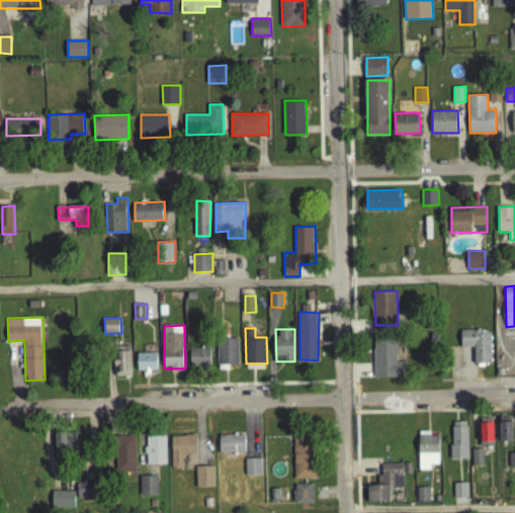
[(493,362),(492,330),(462,330),(462,346),(468,346),(476,346),(476,362),(493,362)]
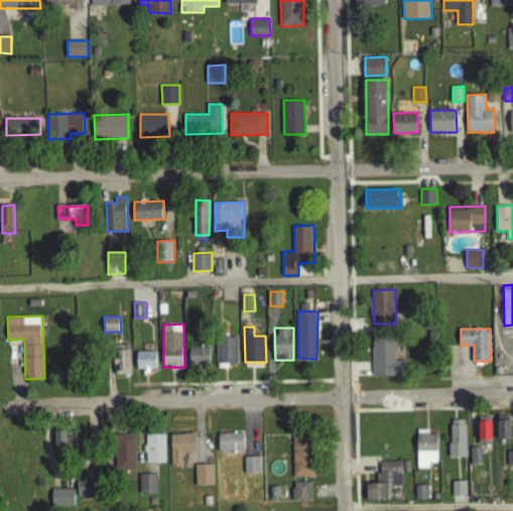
[(218,362),(239,362),(239,337),(218,337),(218,362)]
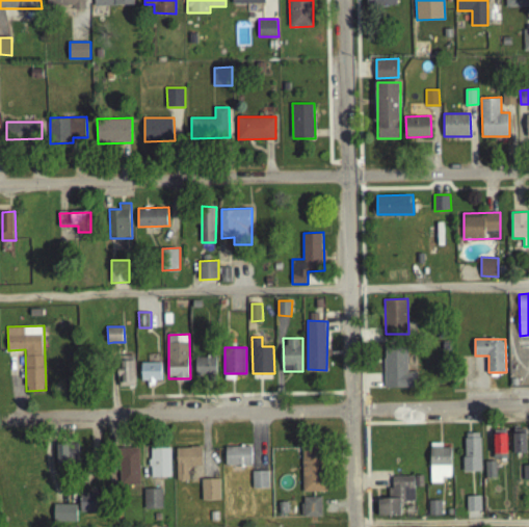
[(407,371),(408,347),(387,347),(386,379),(386,387),(417,387),(418,371),(407,371)]
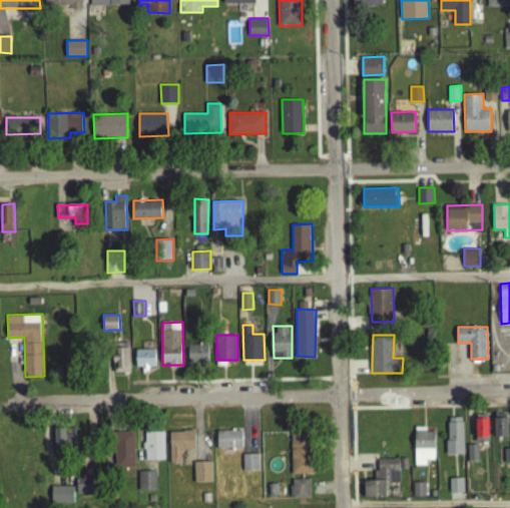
[(115,372),(128,372),(132,372),(131,342),(114,343),(115,372)]
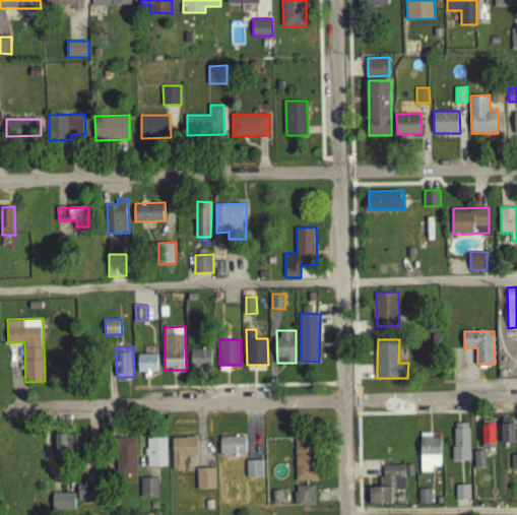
[(192,348),(192,368),(213,368),(212,348),(192,348)]
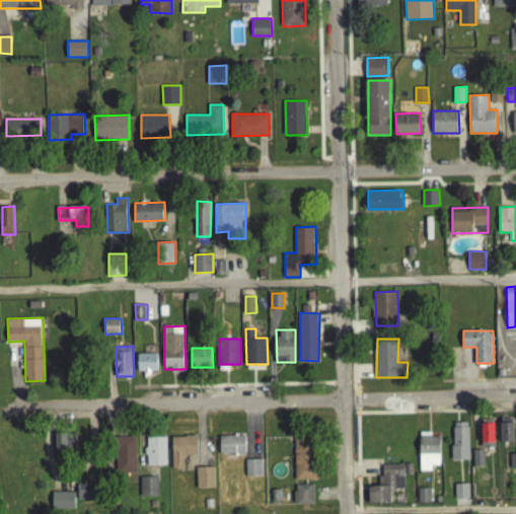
[(159,371),(158,353),(139,353),(139,372),(159,371)]
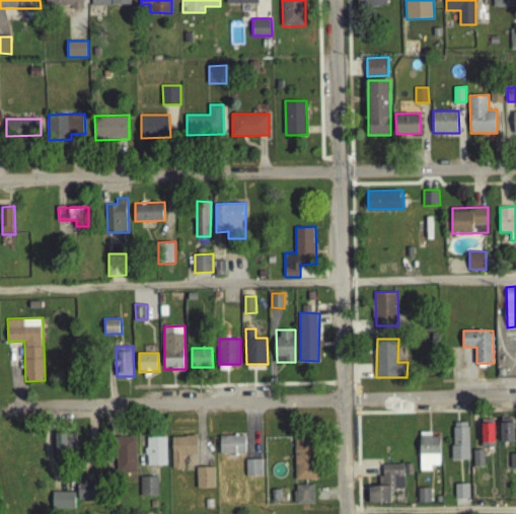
[(502,442),(515,441),(514,418),(501,418),(502,442)]
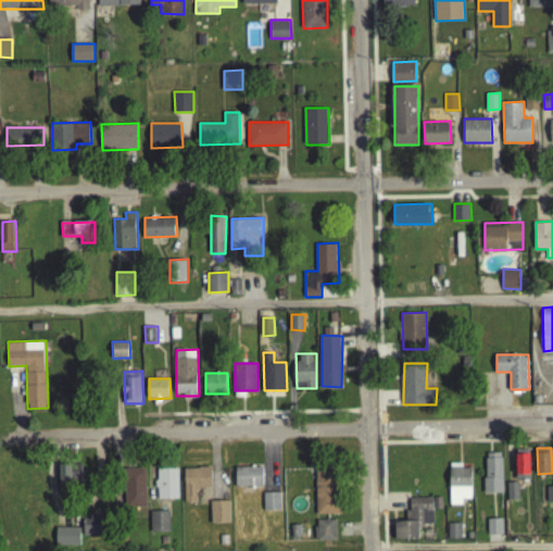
[(531,478),(530,449),(516,449),(517,479),(531,478)]
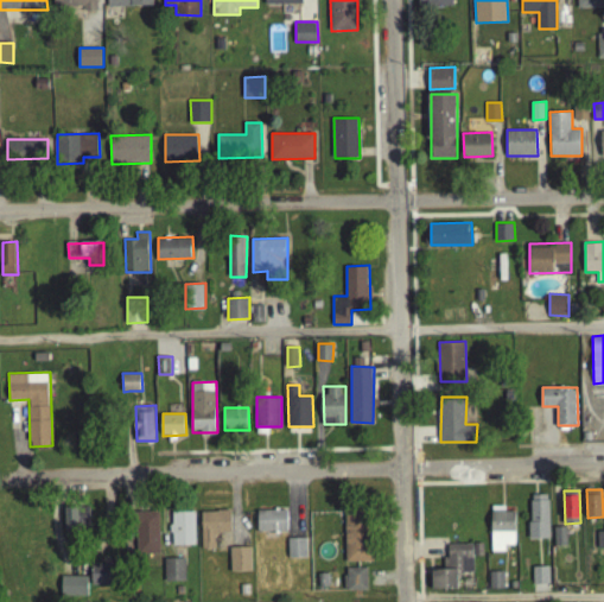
[(532,538),(551,538),(550,494),(531,494),(532,538)]
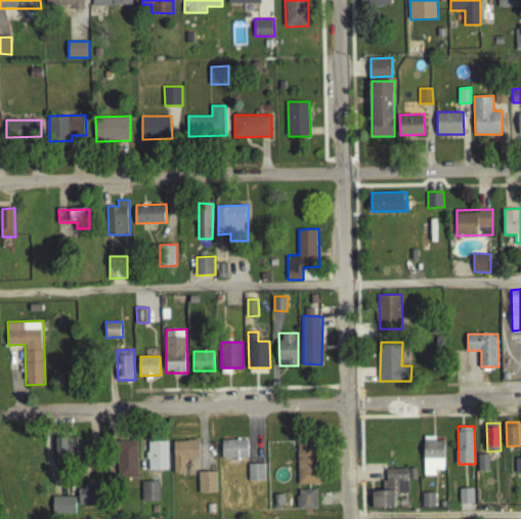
[(445,440),(436,440),(436,436),(425,435),(425,475),(437,475),(437,470),(445,470),(445,440)]
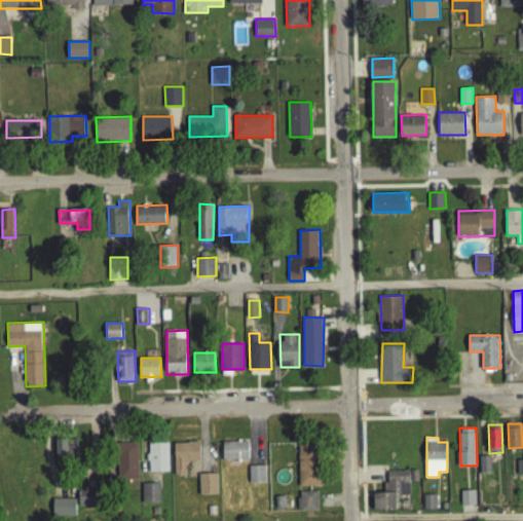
[(79,458),(78,438),(58,439),(58,459),(79,458)]
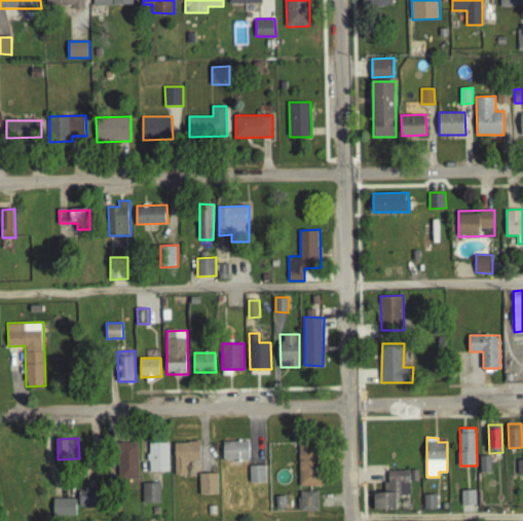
[(224,442),(224,460),(250,459),(250,441),(224,442)]
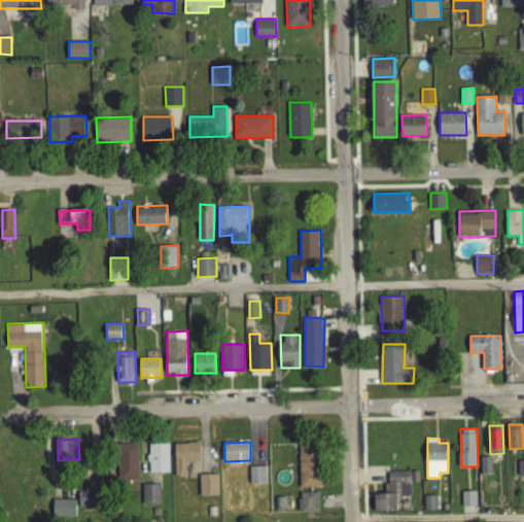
[(140,444),(119,443),(119,480),(139,480),(140,444)]
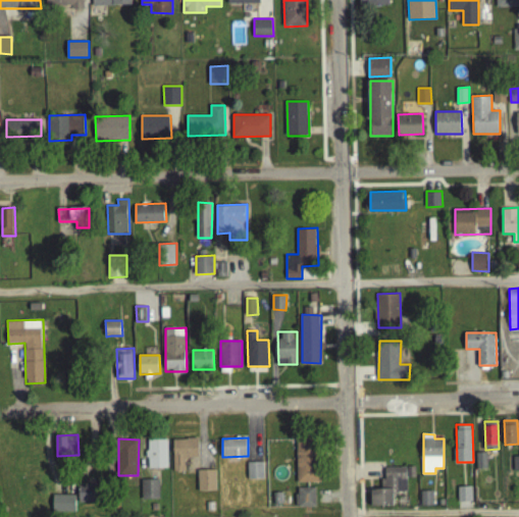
[(174,471),(186,470),(186,457),(200,457),(200,438),(173,438),(174,471)]
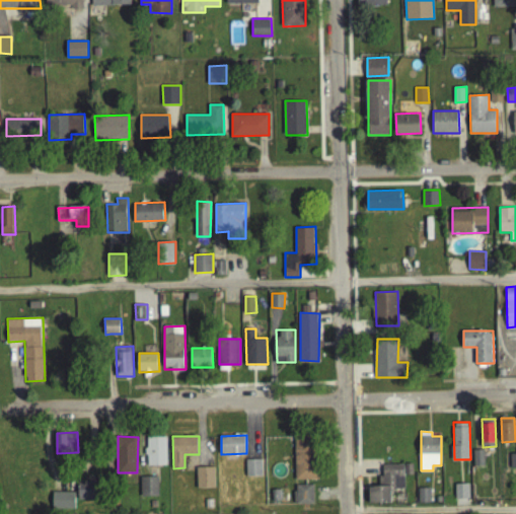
[(317,480),(318,436),(296,436),(296,479),(317,480)]
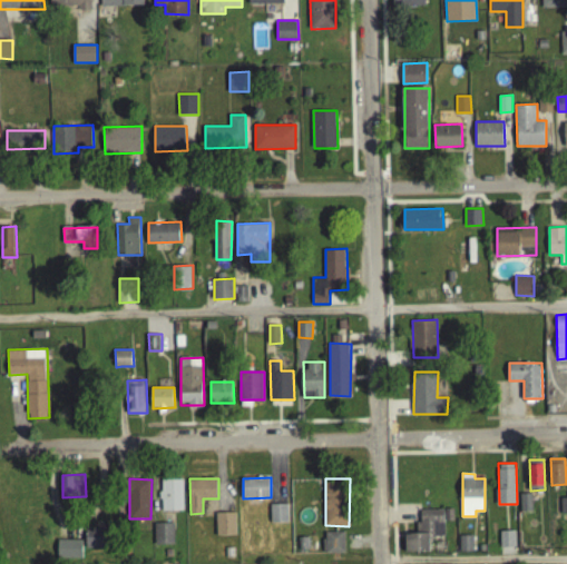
[(185,510),(184,480),(162,480),(163,510),(185,510)]
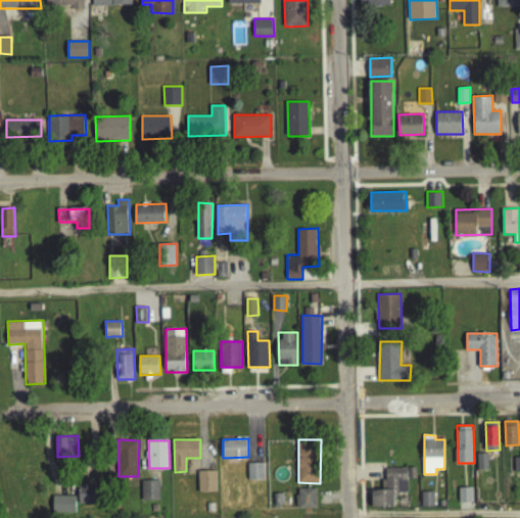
[(489,469),(488,453),(478,453),(478,469),(489,469)]
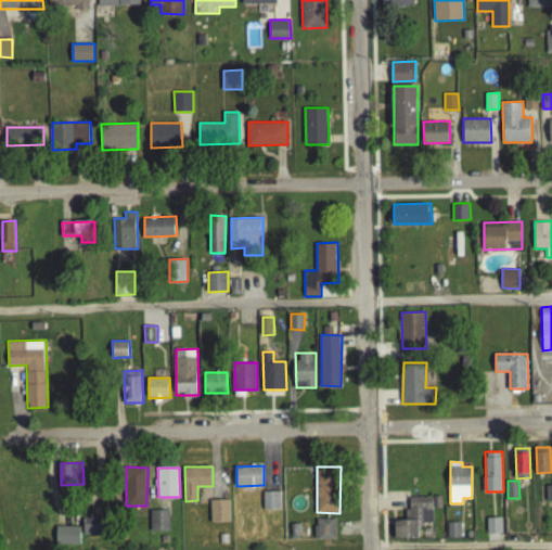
[(264,491),(265,510),(282,509),(282,490),(264,491)]
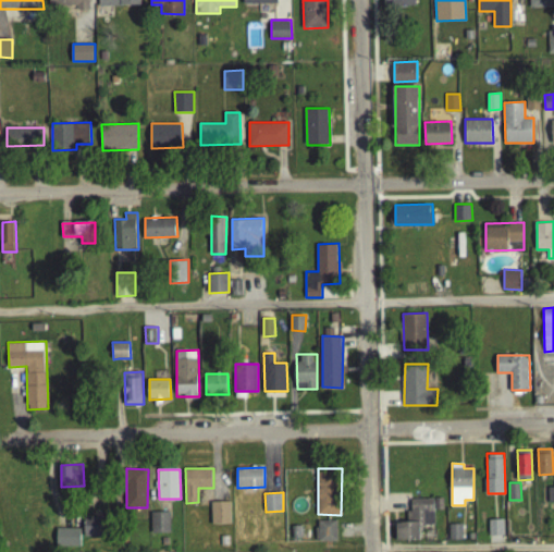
[(421,539),(420,525),(435,525),(434,498),(413,499),(413,511),(408,512),(408,523),(397,523),(397,540),(421,539)]
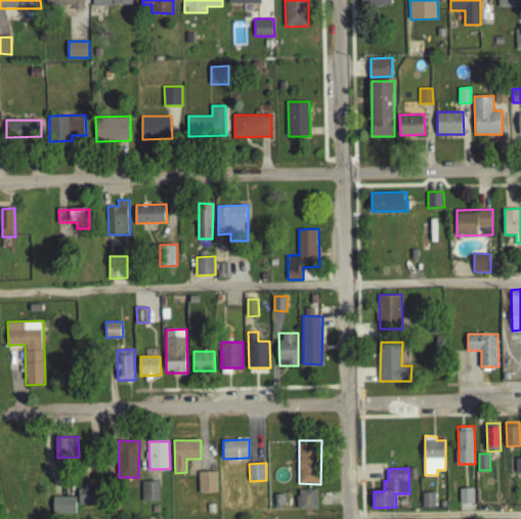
[(217,471),(200,471),(200,492),(218,492),(217,471)]
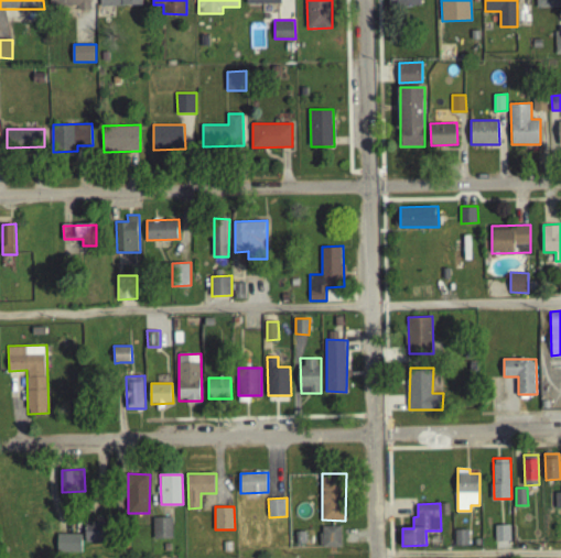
[(154,538),(173,538),(173,516),(153,517),(154,538)]
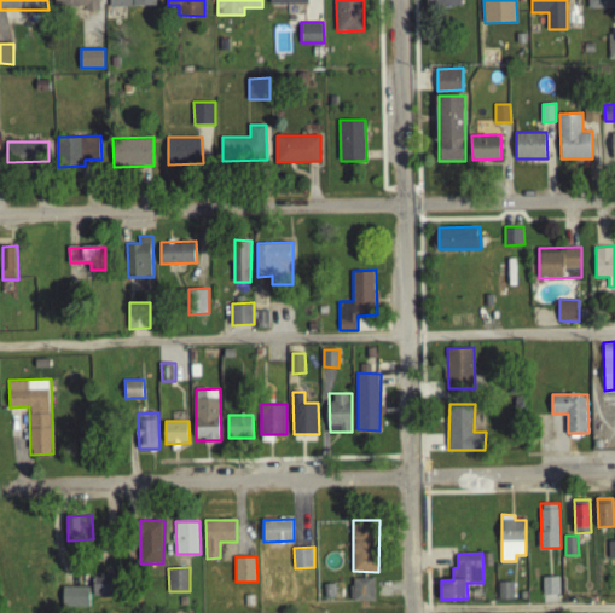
[(125,596),(126,574),(96,573),(94,595),(125,596)]
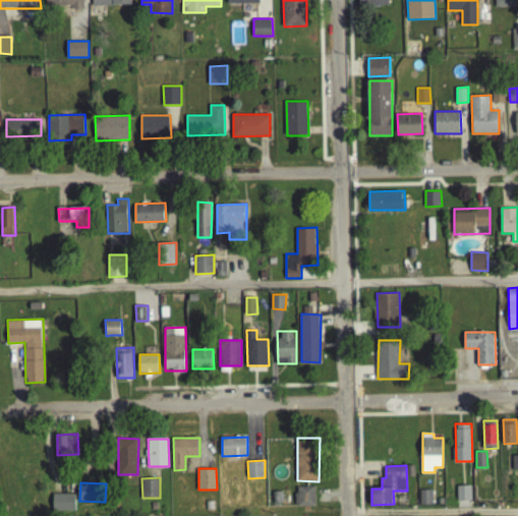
[(471,484),(458,485),(458,501),(472,500),(471,484)]
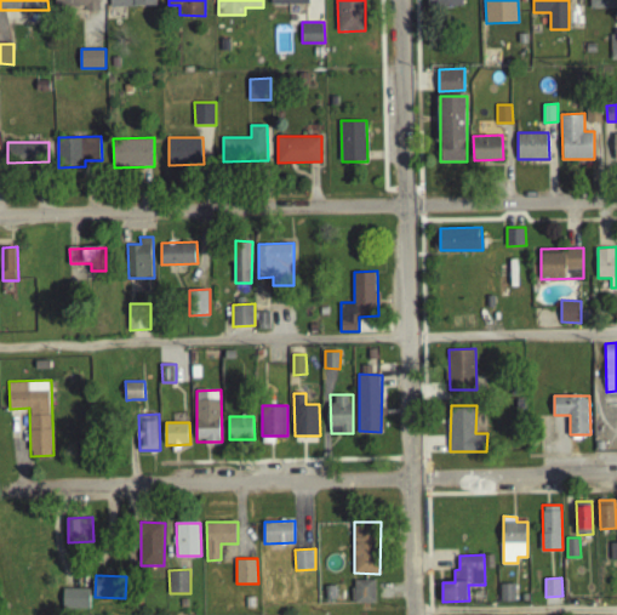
[(377,602),(376,580),(355,580),(355,602),(377,602)]
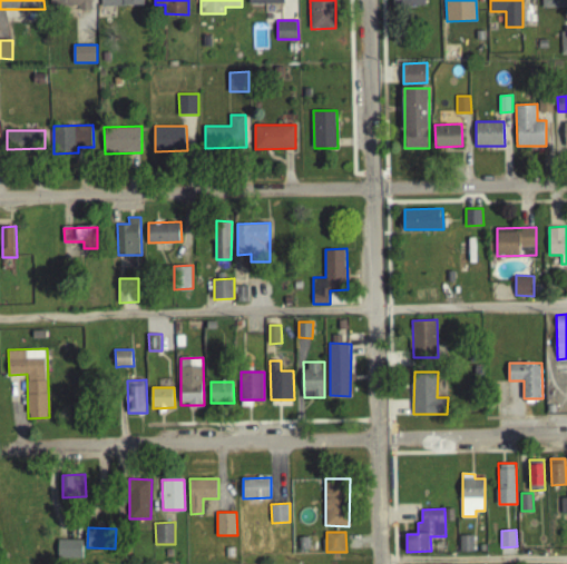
[(475,535),(461,535),(461,551),(475,551),(475,535)]
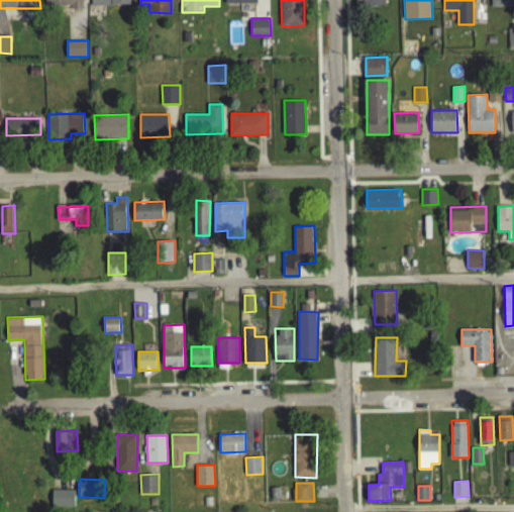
[(76,506),(76,490),(54,489),(53,506),(76,506)]
